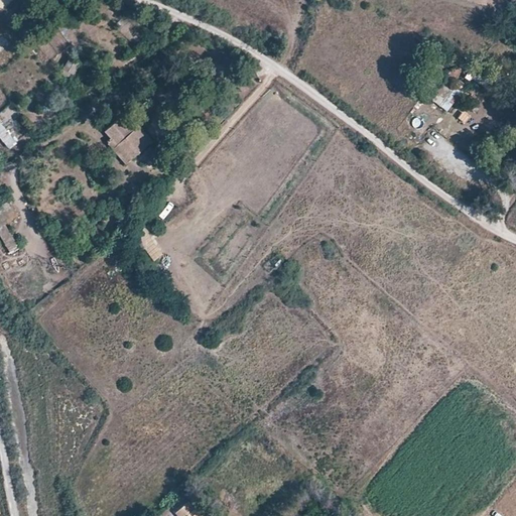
[(0,50),(10,42),(3,34),(0,36),(0,50)]
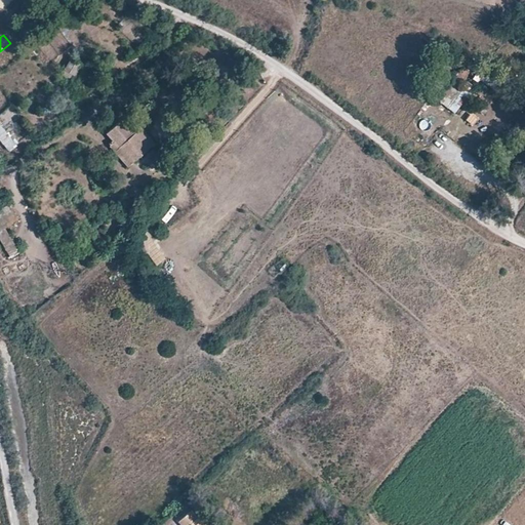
[(75,75),(82,64),(71,56),(65,69),(75,75)]
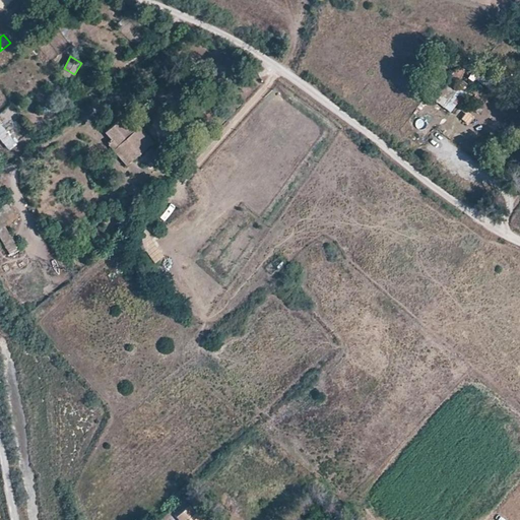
[(445,107),(458,88),(458,87),(443,76),(429,95),(445,107)]
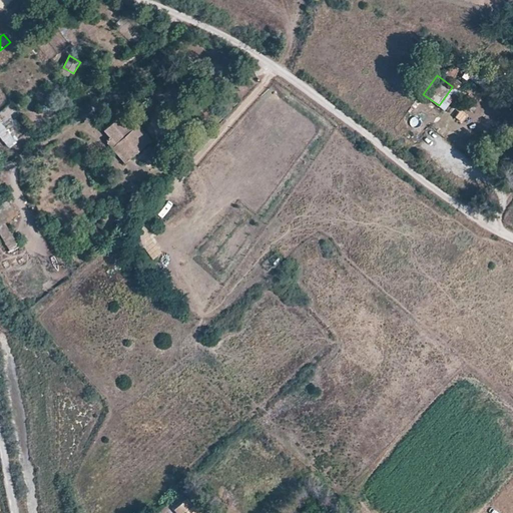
[(457,91),(452,87),(439,105),(444,109),(457,91)]
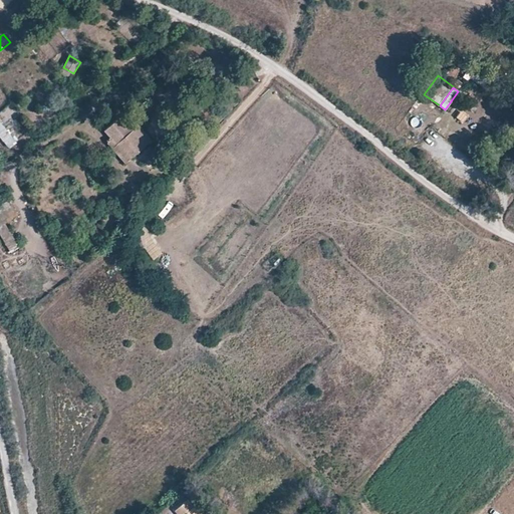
[(0,110),(0,119),(2,123),(17,113),(10,104),(0,110)]
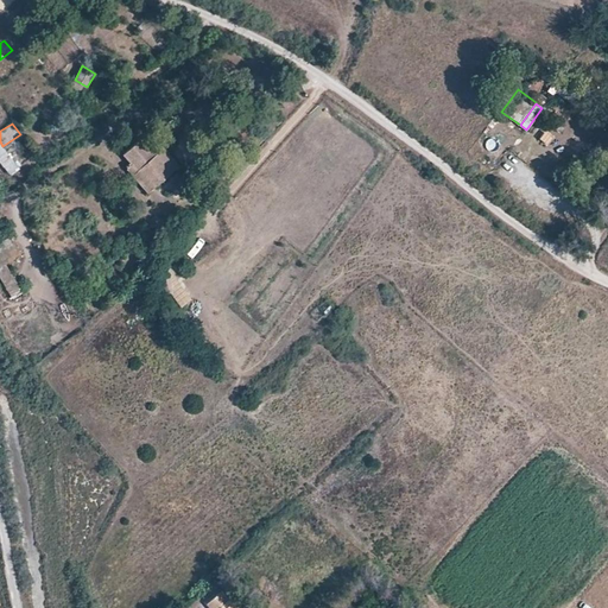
[(540,135),(533,145),(543,152),(550,143),(540,135)]
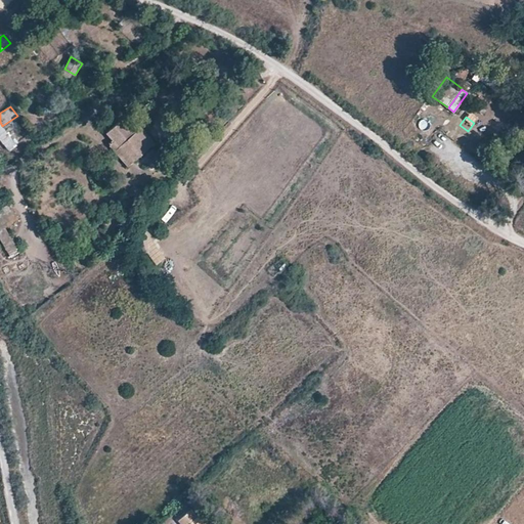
[(148,148),(135,132),(123,118),(107,131),(120,146),(122,144),(135,160),(148,148)]
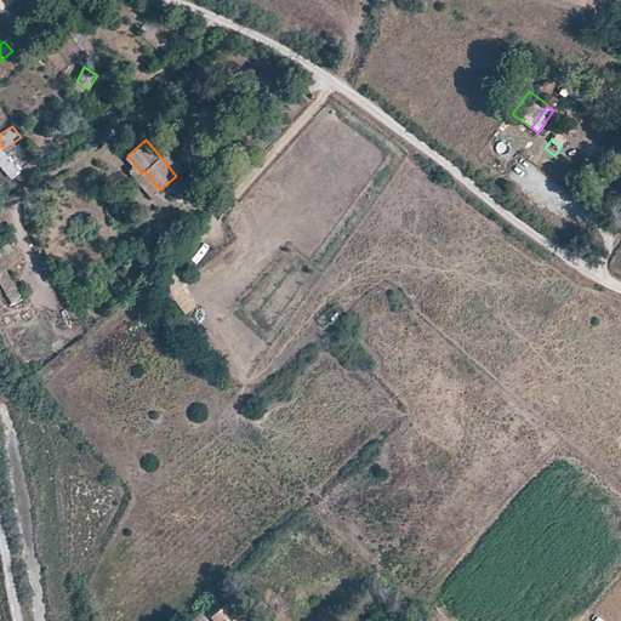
[(1,146),(0,146),(0,166),(11,182),(22,174),(1,146)]
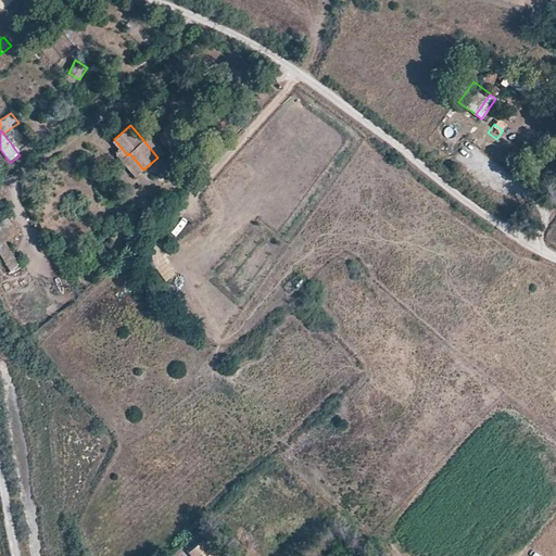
[(150,135),(143,140),(158,158),(165,152),(150,135)]
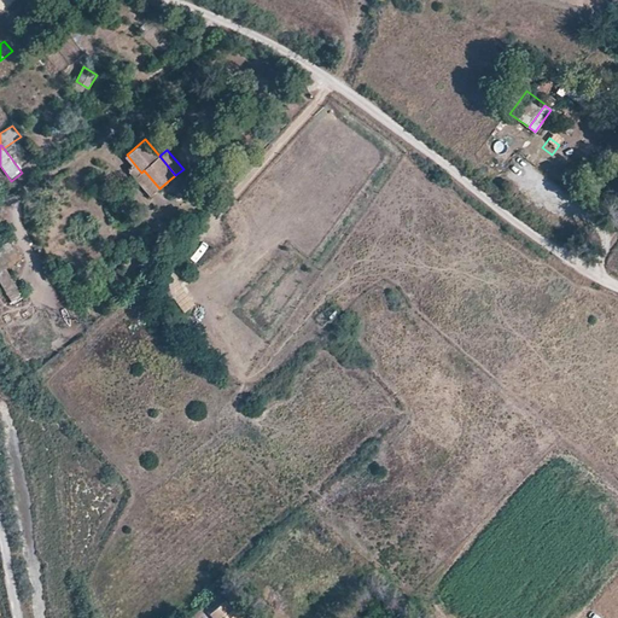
[(25,298),(24,297),(7,266),(22,257),(12,240),(0,248),(0,280),(15,304),(25,298)]
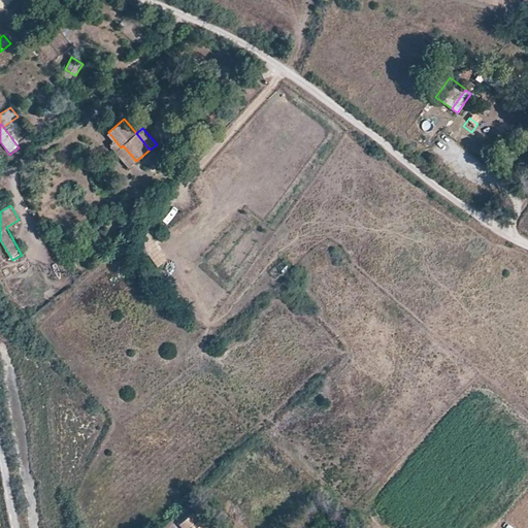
[(168,260),(155,243),(157,242),(156,240),(143,252),(157,269),(168,260)]
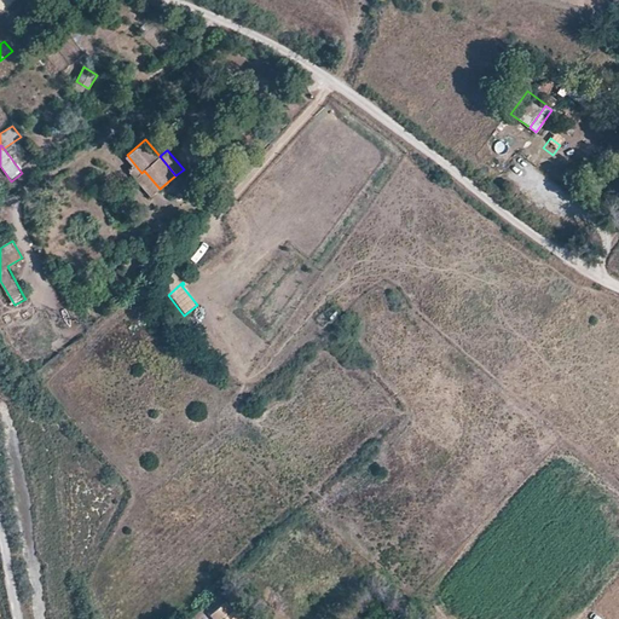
[(215,618),(236,618),(241,614),(235,607),(233,608),(224,600),(210,614),(215,618)]
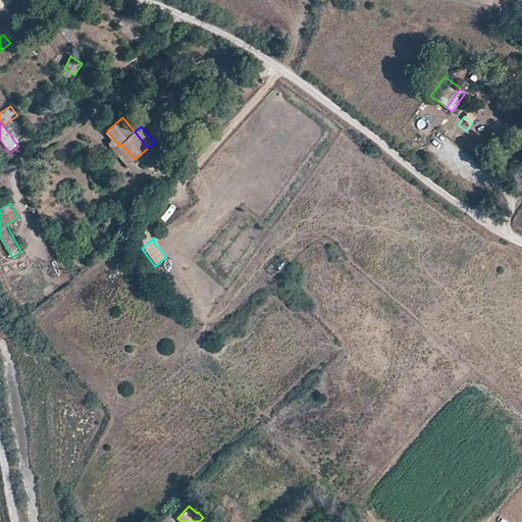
All buildings are outlined.
